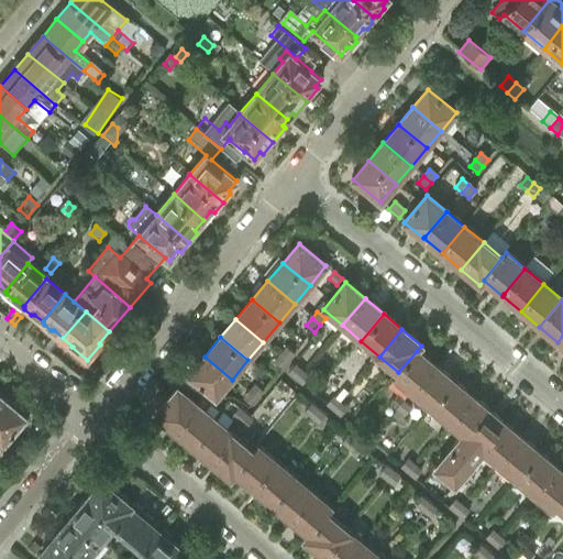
[(286,349),(280,357),(288,363),(295,355),(286,349)]
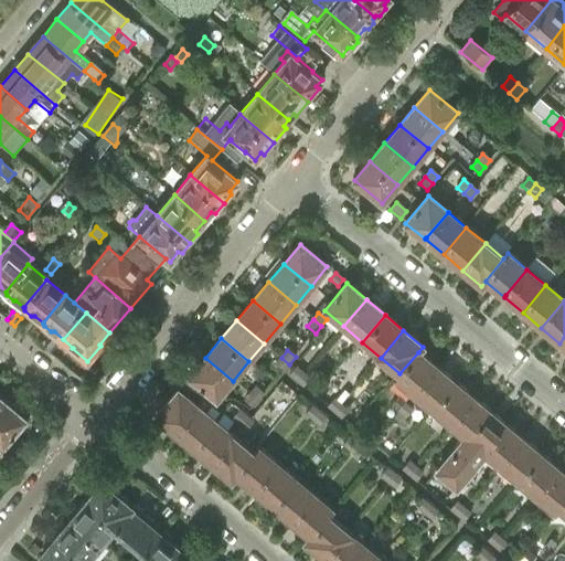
[(437,368),(418,352),(400,373),(395,379),(415,394),(437,368)]
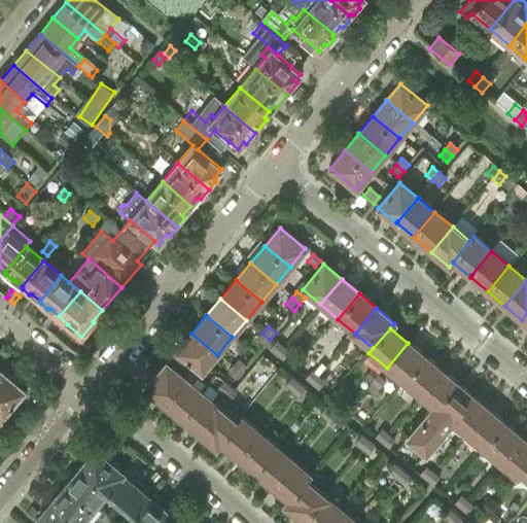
[(195,365),(189,372),(198,379),(217,355),(191,334),(177,351),(195,365)]
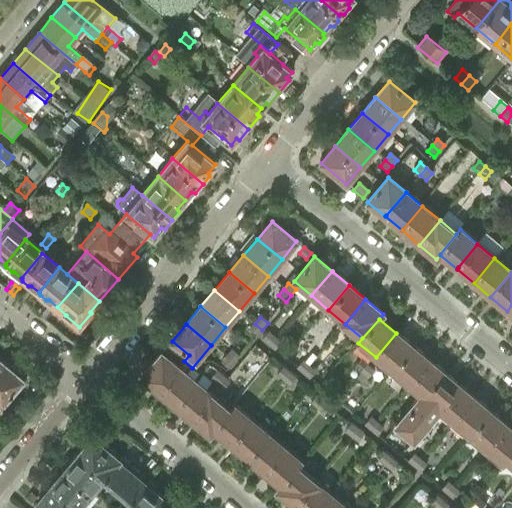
[(262,330),(255,324),(249,330),(257,336),(262,330)]
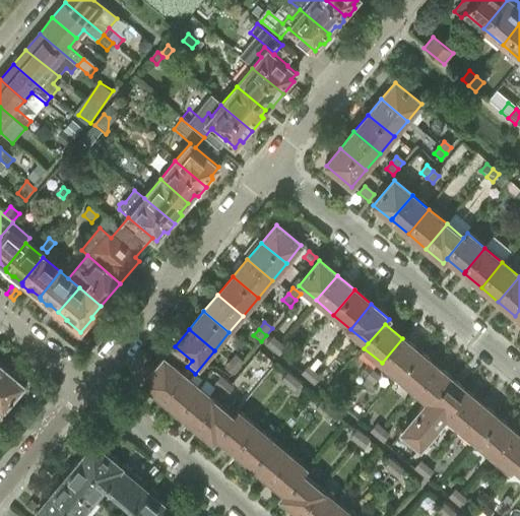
[(272,338),(266,346),(272,351),(279,343),(272,338)]
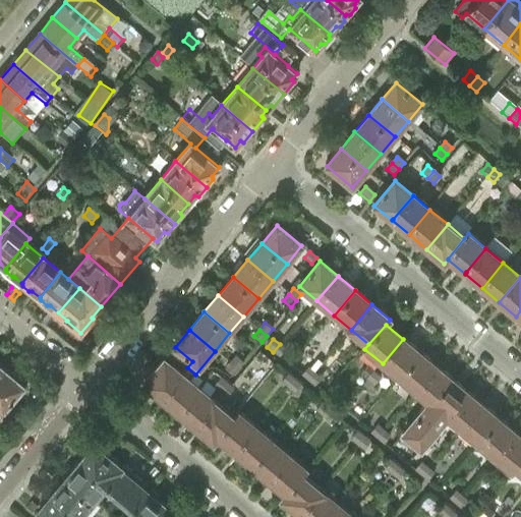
[(422,355),(403,339),(383,363),(401,380),(422,355)]
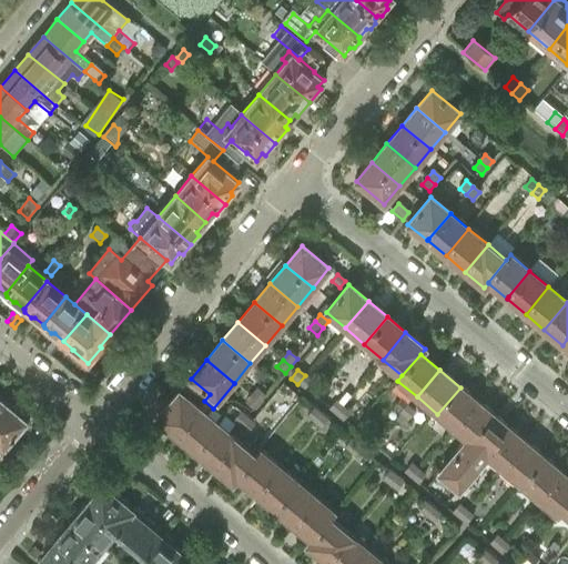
[(305,375),(297,384),(304,390),(312,381),(305,375)]
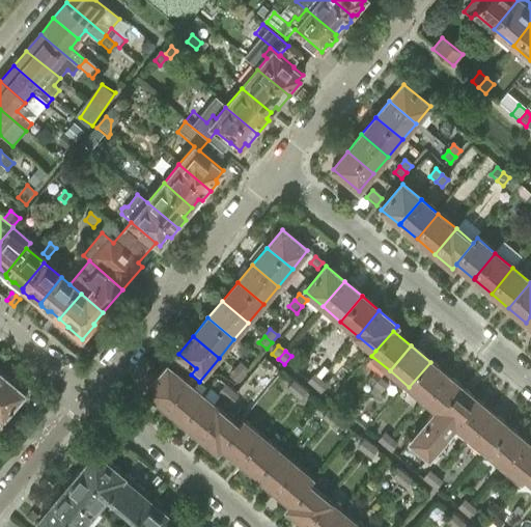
[(146,391),(164,407),(186,381),(175,372),(183,364),(174,357),(146,391)]
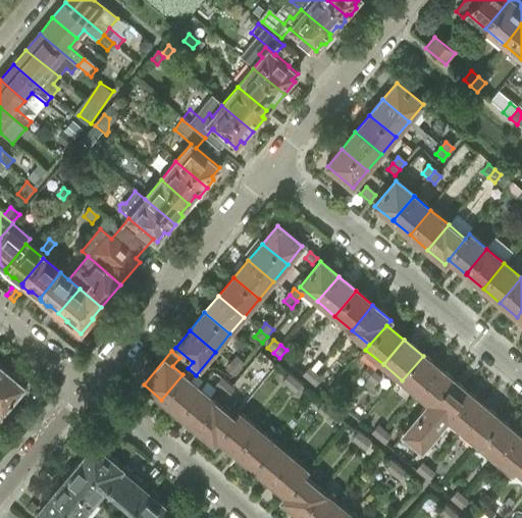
[(438,368),(423,356),(402,380),(417,394),(438,368)]
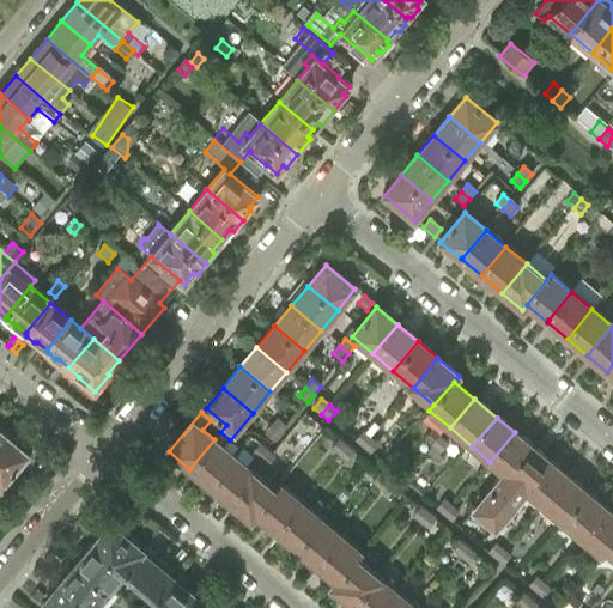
[(278,420),(271,427),(280,436),(286,429),(278,420)]
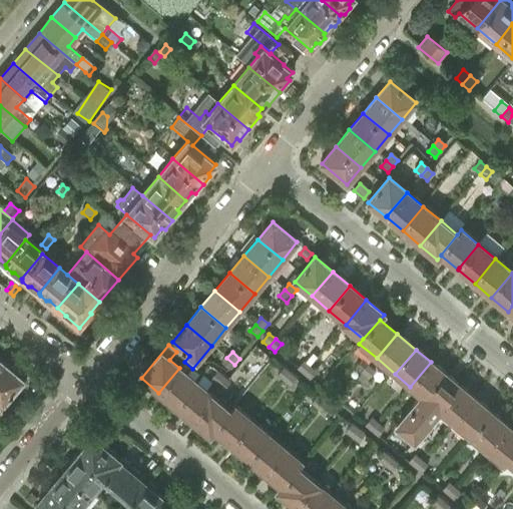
[(234,365),(226,358),(221,365),(229,371),(234,365)]
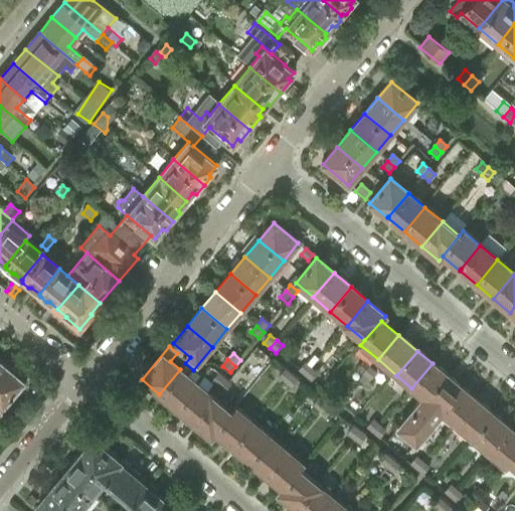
[(11,370),(3,363),(0,366),(0,408),(14,391),(19,392),(23,387),(21,383),(23,380),(20,378),(19,374),(14,370),(11,370)]
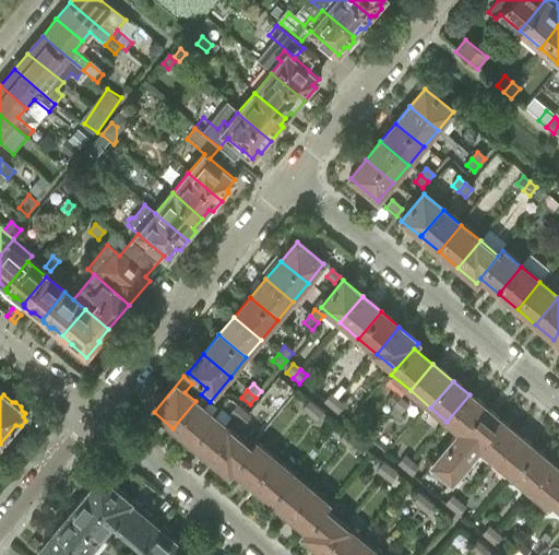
[(210,402),(201,394),(195,401),(203,409),(210,402)]
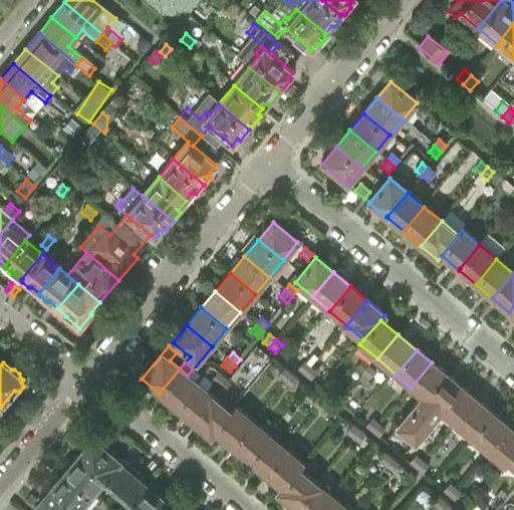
[(375,373),(369,368),(363,362),(356,370),(363,375),(369,380),(375,373)]
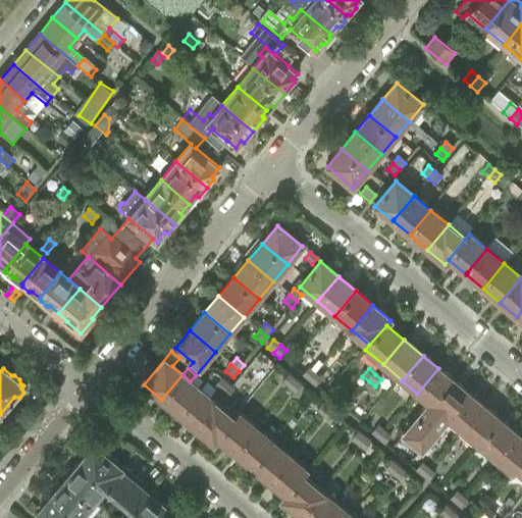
[(456,382),(438,368),(417,394),(429,404),(434,408),(456,382)]
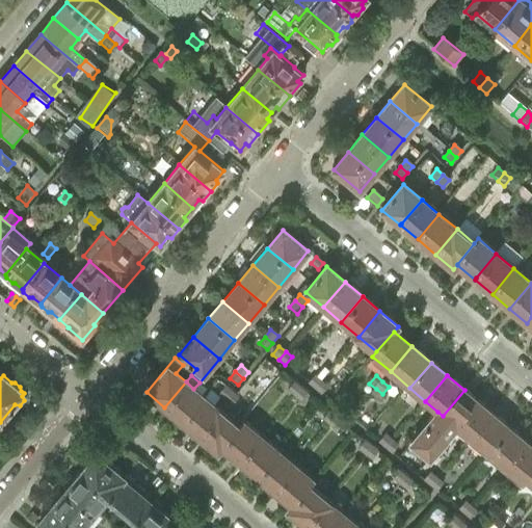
[(315,376),(308,384),(314,389),(321,381),(315,376)]
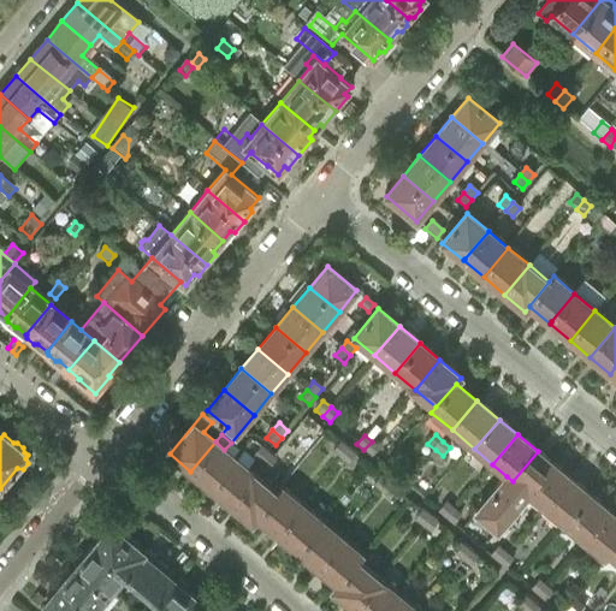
[(215,442),(190,472),(211,488),(236,460),(224,450),(215,442)]
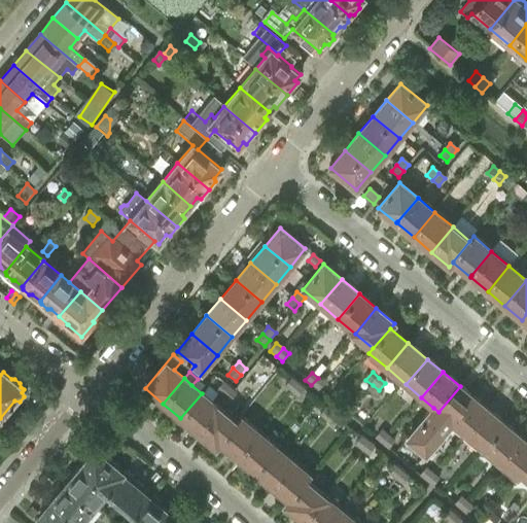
[(324,383),(318,378),(311,385),(318,391),(324,383)]
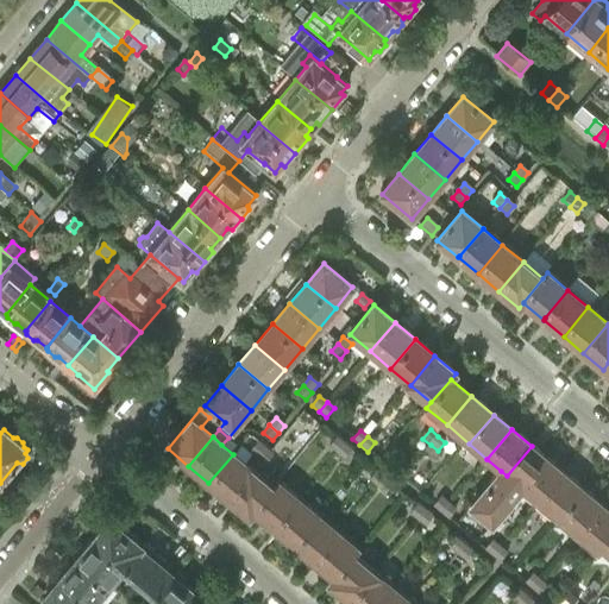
[(330,447),(337,454),(344,445),(337,438),(330,447)]
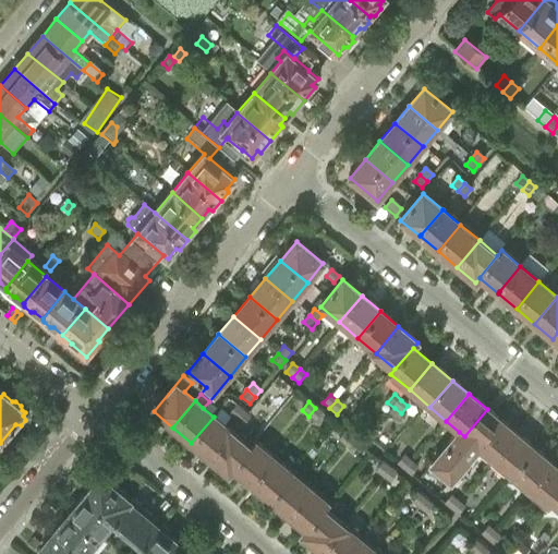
[(230,414),(238,421),(244,412),(237,406),(230,414)]
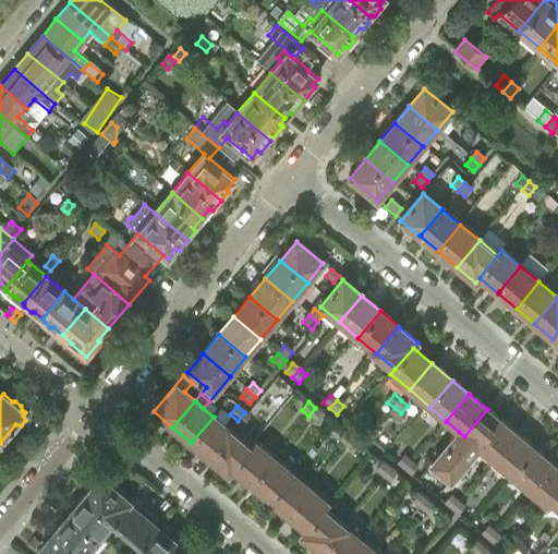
[(315,408),(308,417),(315,421),(322,413),(315,408)]
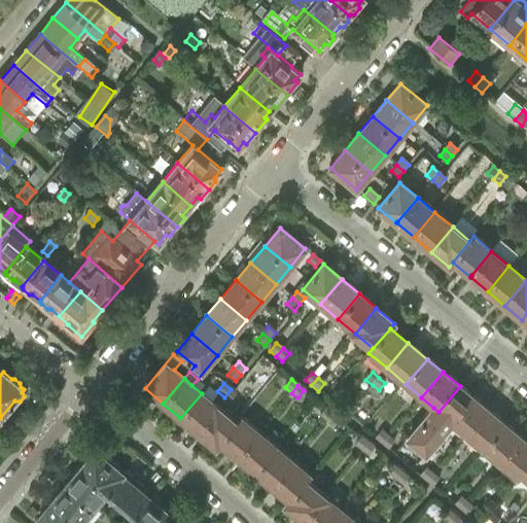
[(447,419),(468,393),(460,386),(438,412),(433,408),(407,439),(426,455),(453,423),(447,419)]
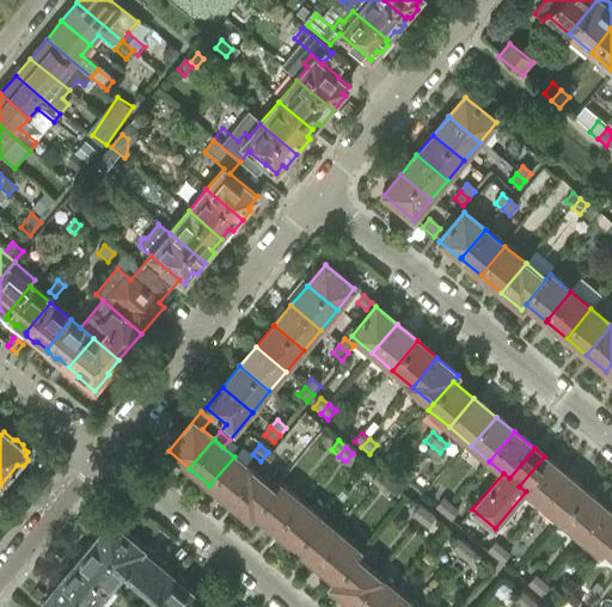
[(275,458),(268,452),(261,461),(268,467),(275,458)]
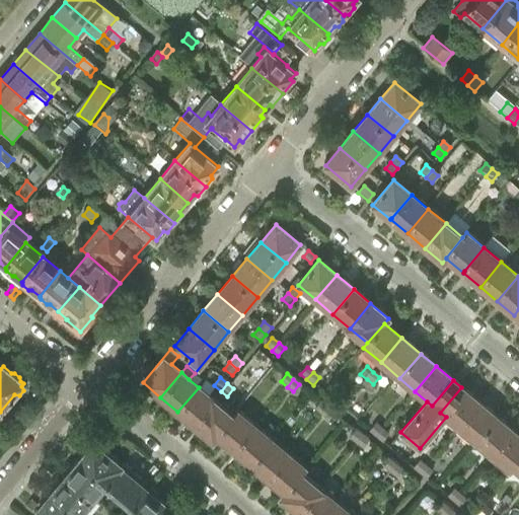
[(199,387),(177,412),(195,426),(197,425),(215,401),(199,387)]
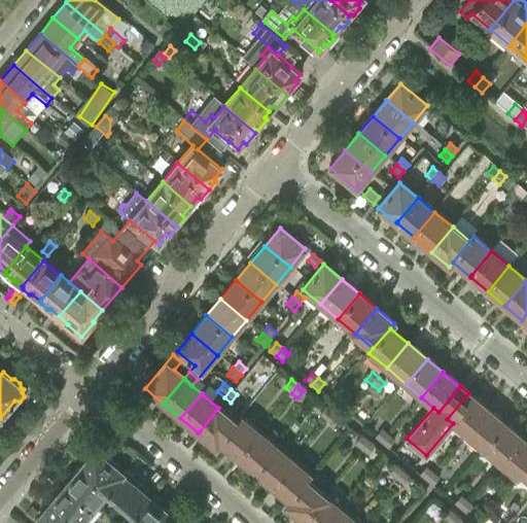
[(487,409),(468,393),(447,419),(453,423),(465,434),(487,409)]
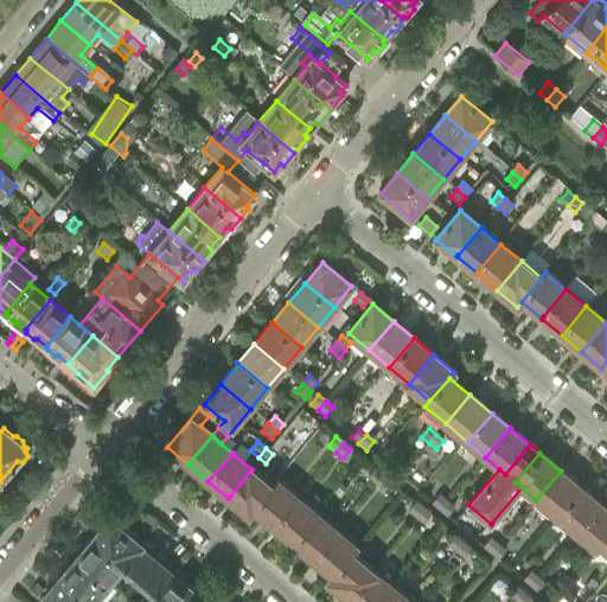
[(251,469),(230,497),(228,498),(249,516),(254,510),(273,486),(251,469)]
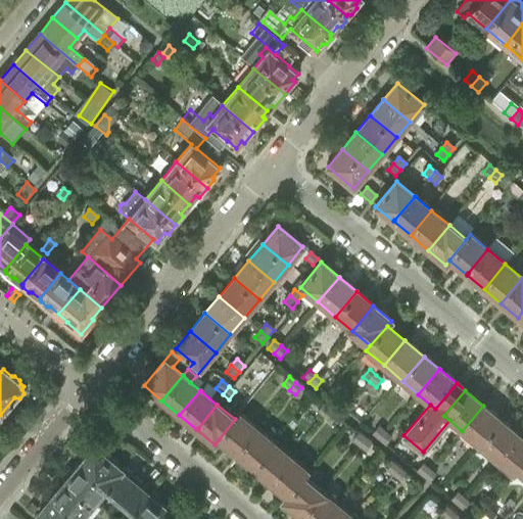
[(330,411),(324,405),(317,413),(324,418),(330,411)]
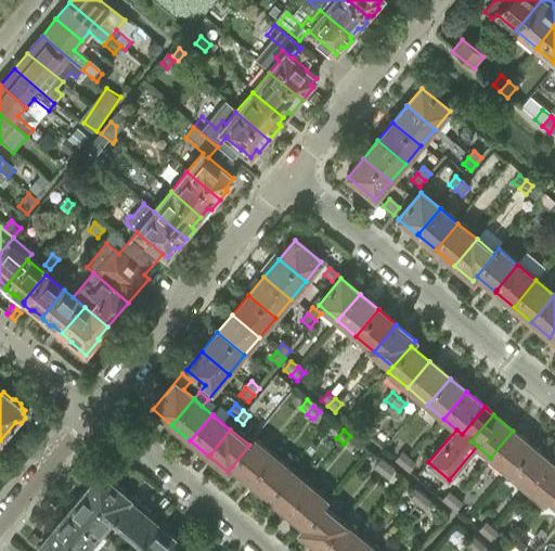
[(531,446),(513,431),(490,458),(508,473),(531,446)]
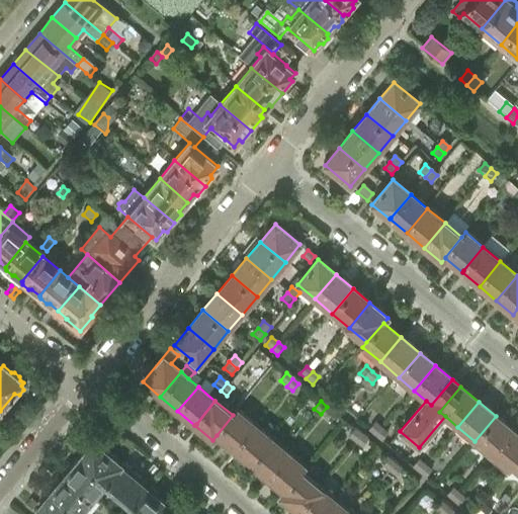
[(333,412),(327,407),(321,414),(327,420),(333,412)]
